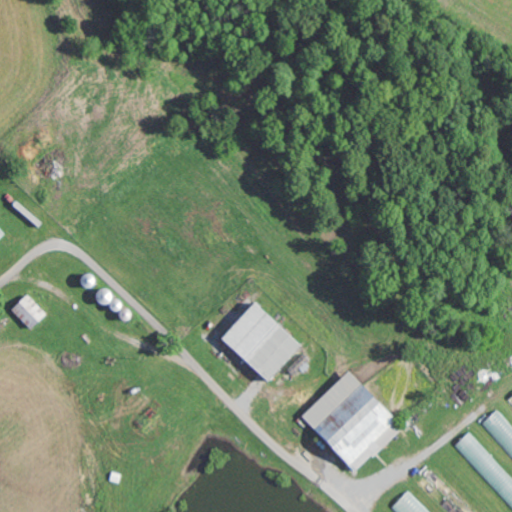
[(30,329),(45,313),(26,294),(10,310),(30,329)]
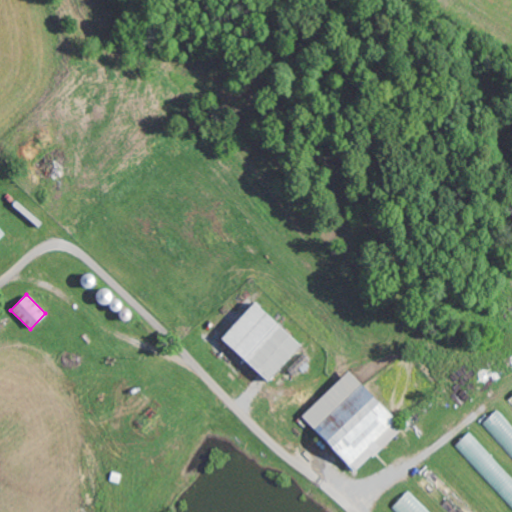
[(267,382),(300,345),(252,303),(220,339),(267,382)]
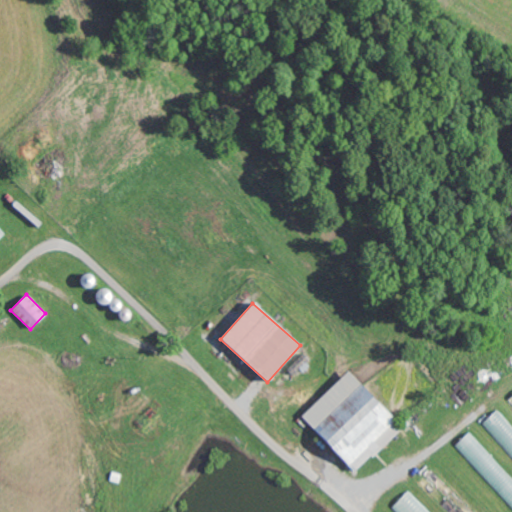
[(373,442),(395,421),(348,371),(300,416),(354,472),(379,448),(373,442)]
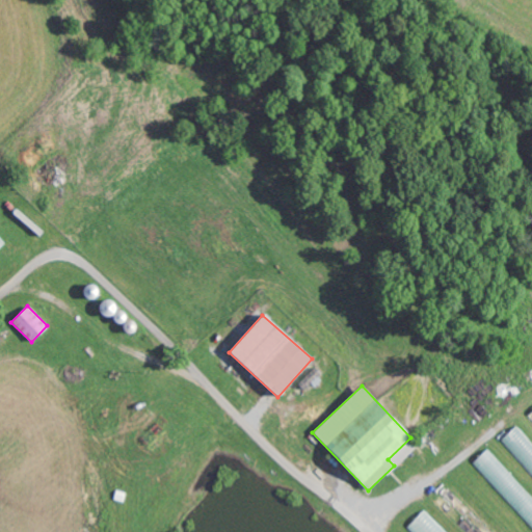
[(531,443),(517,426),(502,440),(531,473),(531,443)]
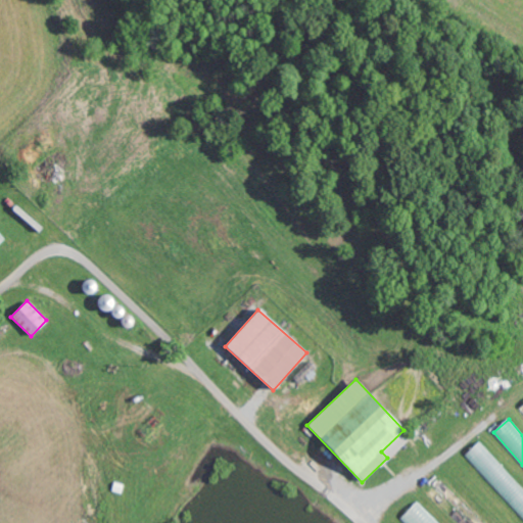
[(522,488),(479,441),(465,455),(522,517),(522,488)]
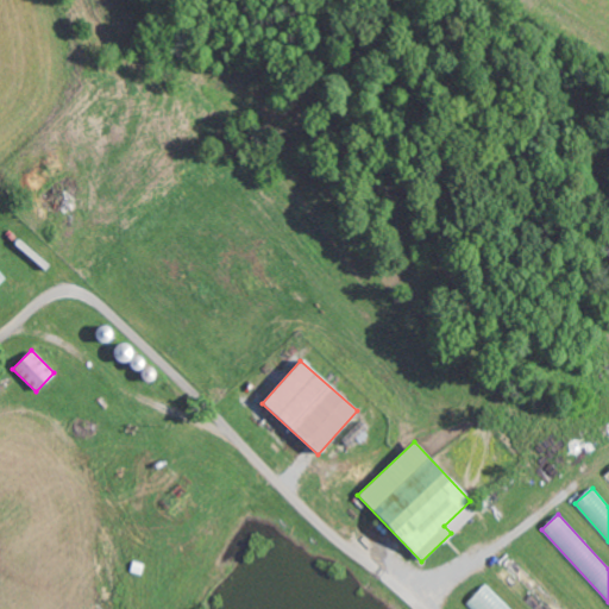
[(472,608),(512,608),(487,583),(468,602),(472,608)]
